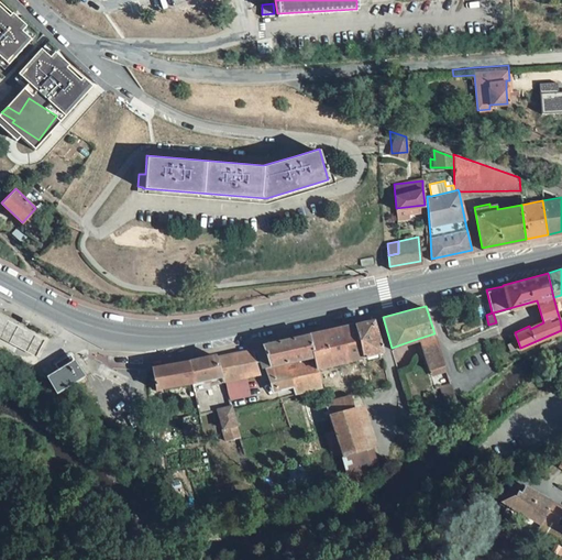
[(43,338),(0,315),(0,337),(34,354),(43,338)]
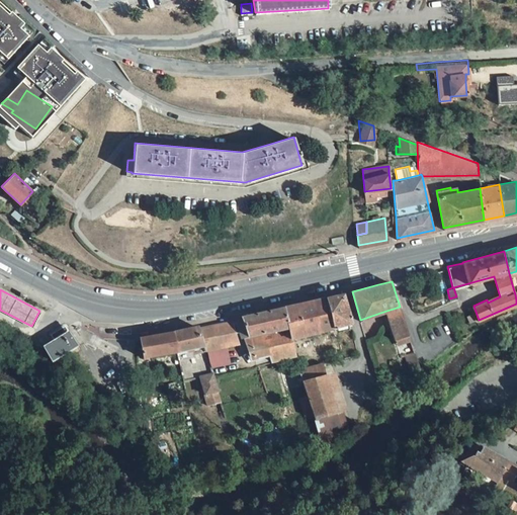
[(343,293),(283,307),(290,338),(350,323),(343,293)]
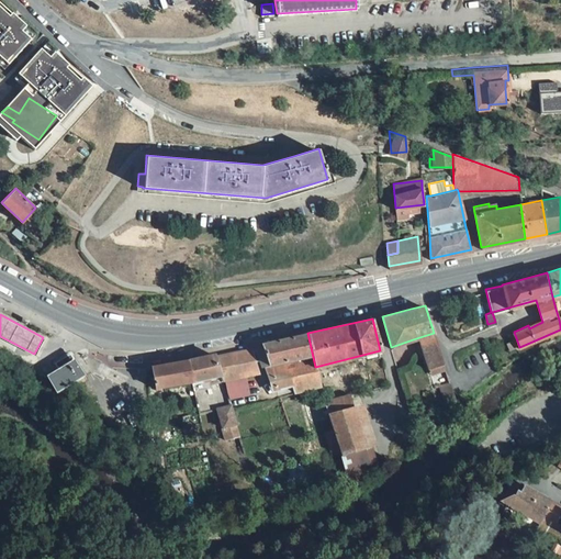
[(542,322),(541,319),(528,325),(529,328),(542,322)]
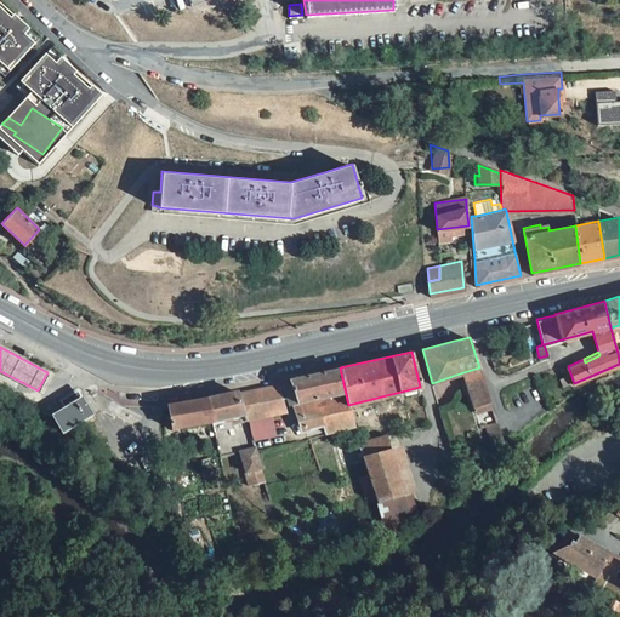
[(291,380),(306,428),(323,422),(325,432),(345,427),(350,439),(357,436),(348,405),(340,367),(290,378),(291,380)]
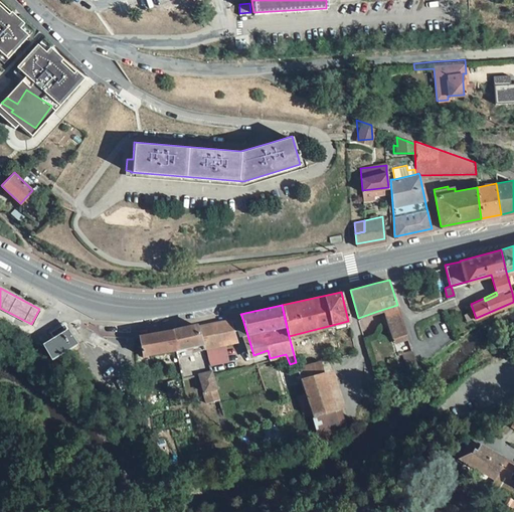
[(397,305),(384,309),(392,336),(393,336),(406,332),(397,305)]
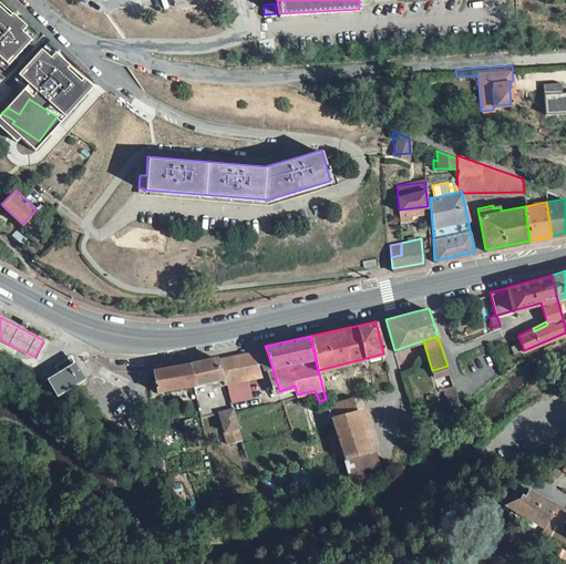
[(223,377),(224,382),(259,375),(253,350),(217,358),(223,377)]
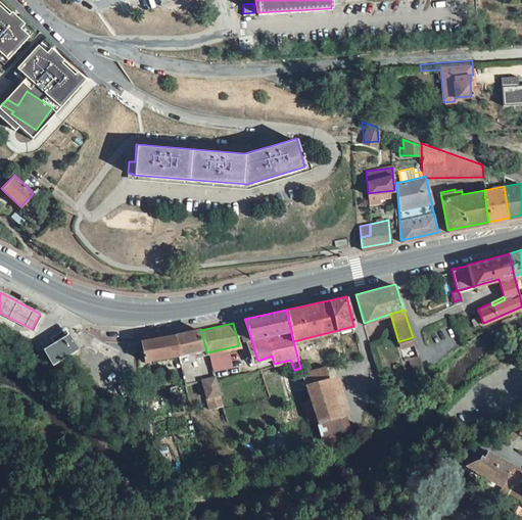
[(63,358),(78,348),(64,327),(50,336),(53,340),(42,347),(52,364),(63,358)]
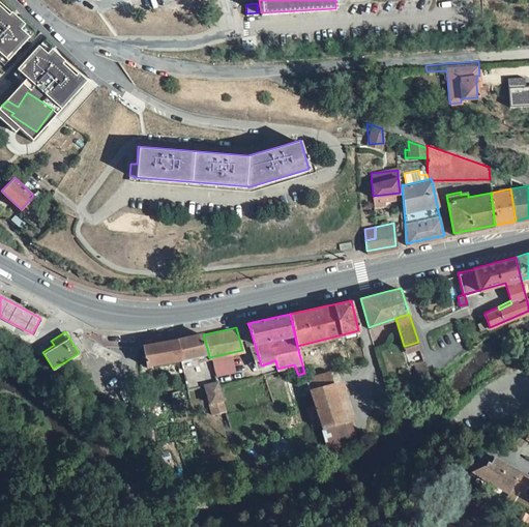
[(177,339),(181,358),(208,352),(203,334),(202,333),(177,339)]
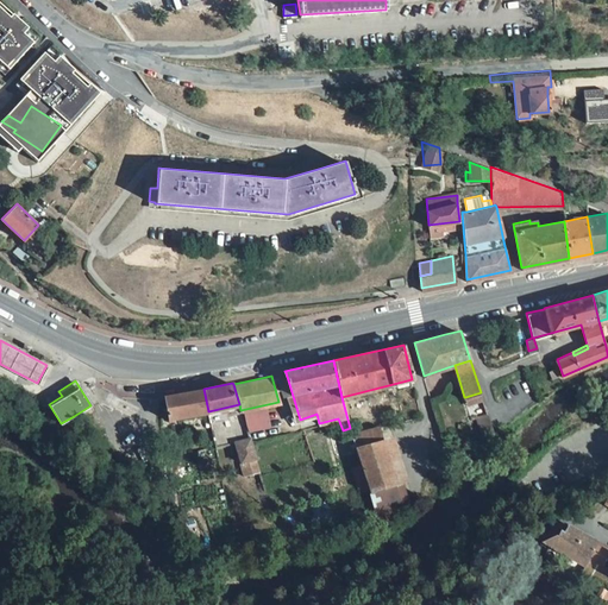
[(204,389),(164,396),(168,418),(208,411),(204,389)]
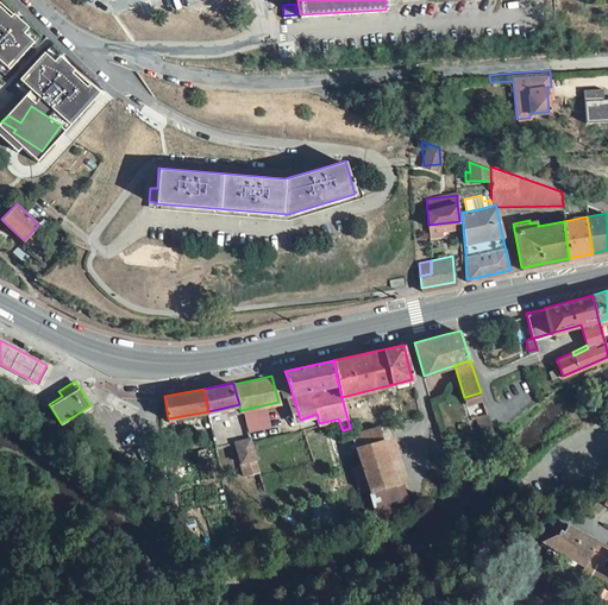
[(481,392),(465,397),(468,404),(483,399),(481,392)]
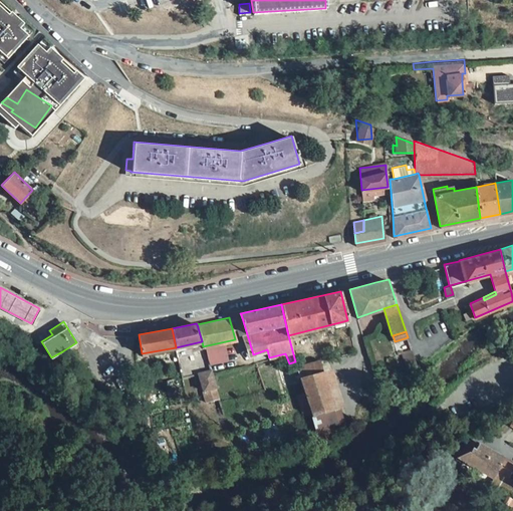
[(411,347),(401,350),(406,362),(417,364),(411,347)]
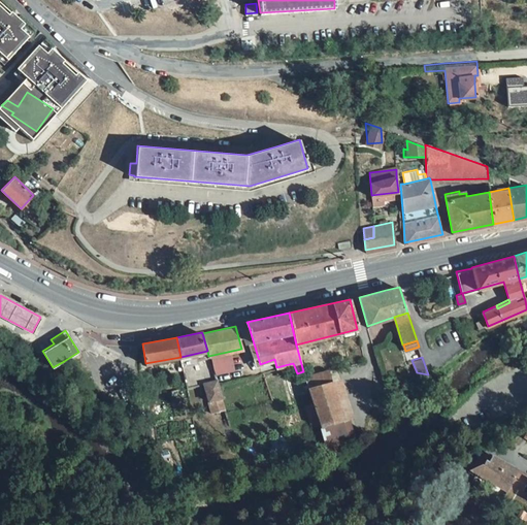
[(329,368),(304,374),(307,386),(332,380),(329,368)]
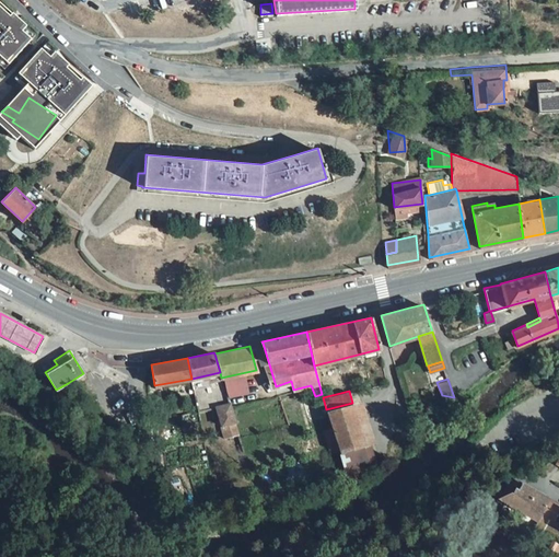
[(229,403),(216,405),(224,437),(239,433),(229,403)]
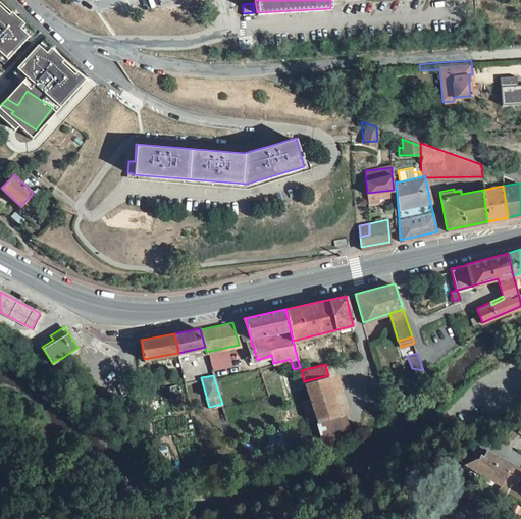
[(309,397),(317,422),(341,414),(328,375),(304,381),(309,397)]
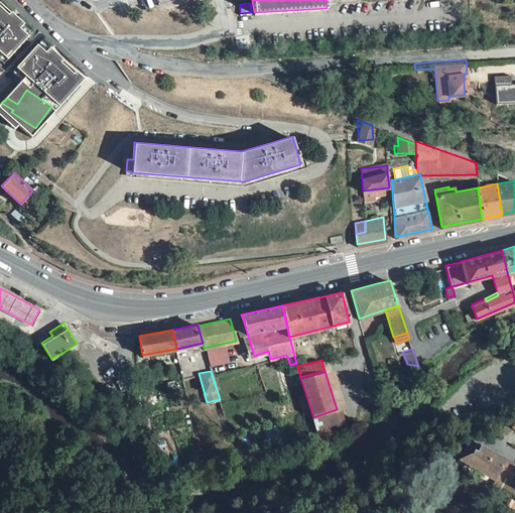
[(313,417),(305,392),(298,394),(298,397),(306,422),(313,420),(313,417)]
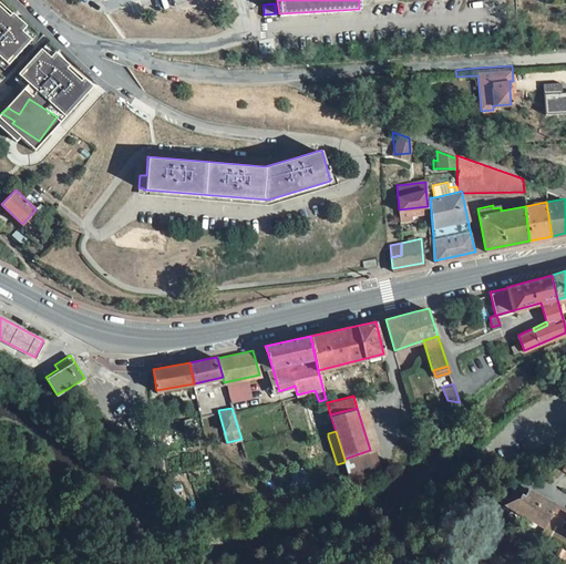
[(345,459),(345,462),(352,485),(379,478),(370,450),(345,459)]
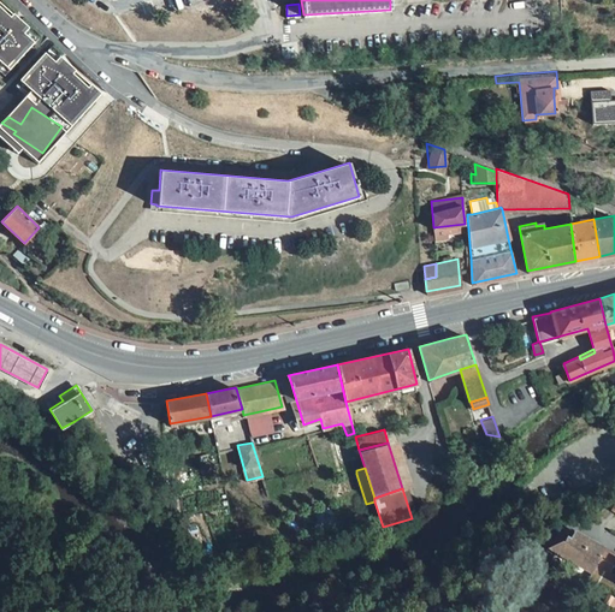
[(560,539),(548,546),(591,570),(595,563),(603,547),(577,533),(575,535),(573,533),(569,535),(568,538),(566,536),(563,538),(562,541),(560,539)]
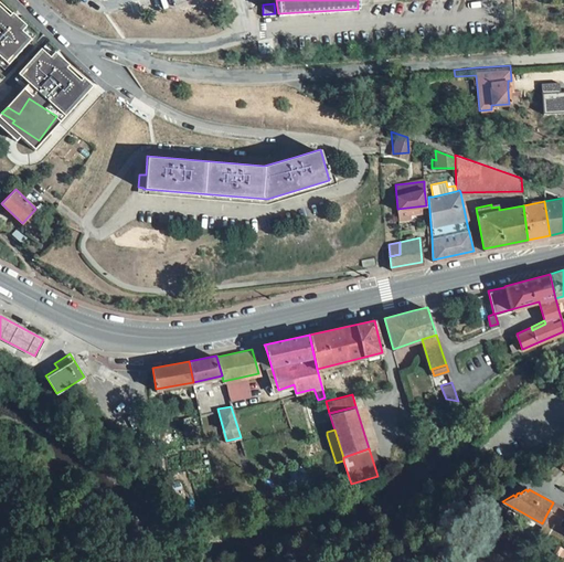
[(486,492),(468,499),(475,509),(485,504),(486,492)]
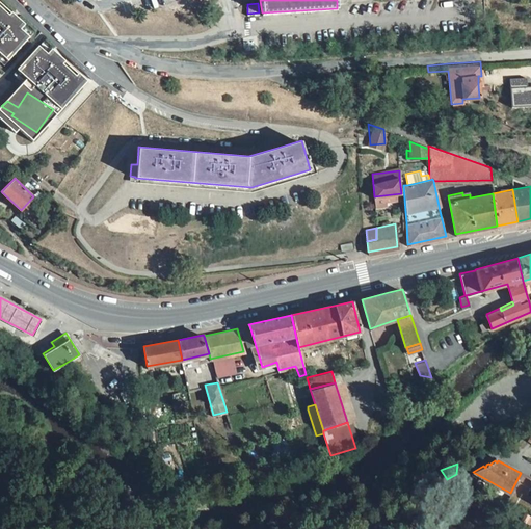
[(530,482),(530,478),(521,473),(513,486),(526,494),(530,482)]
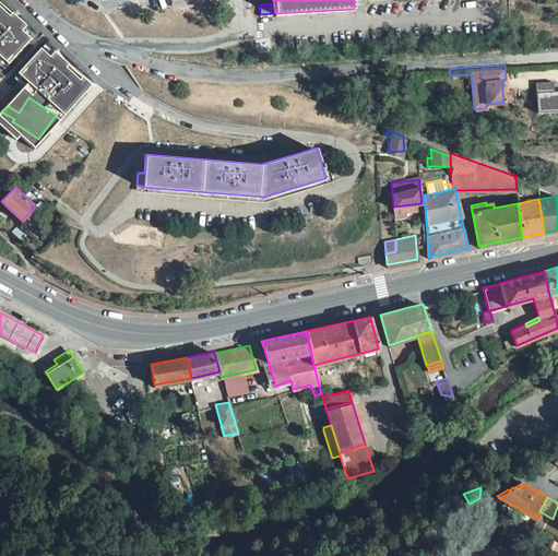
[(557,546),(557,542),(550,537),(546,545),(556,549),(557,546)]
